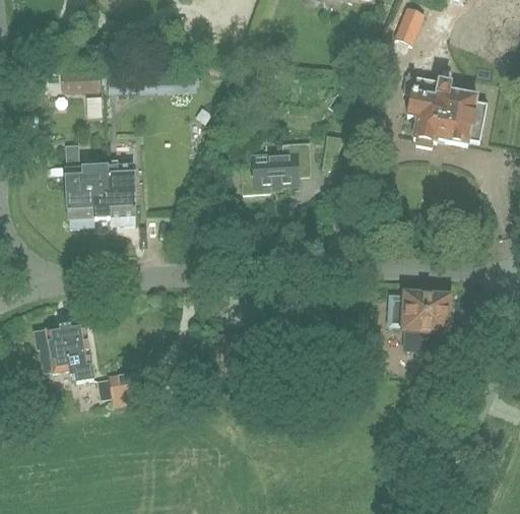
[(412,44),(425,12),(407,5),(395,37),(412,44)]
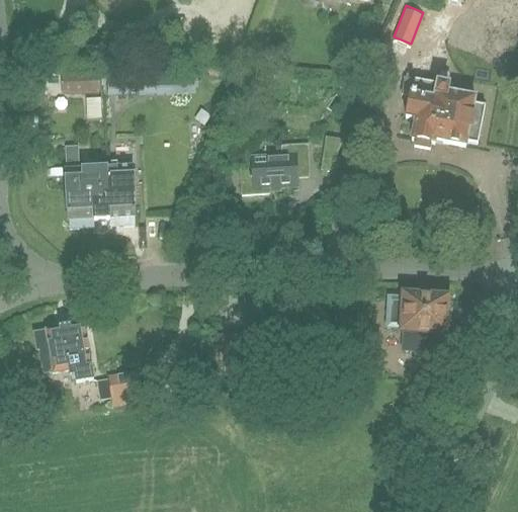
[(62,67),(63,90),(99,89),(98,66),(62,67)]
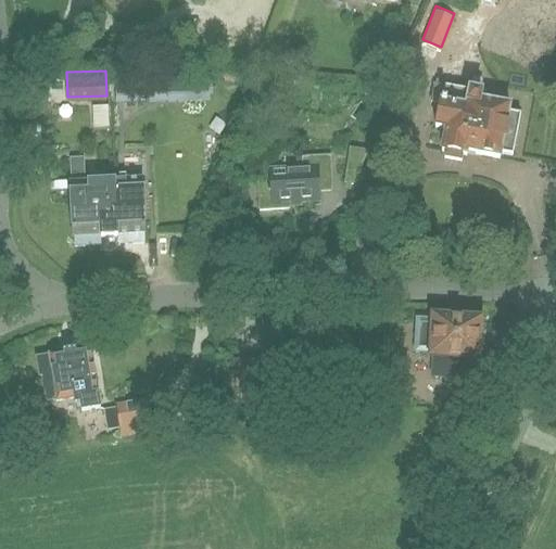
[(209,91),(209,71),(119,74),(119,94),(209,91)]
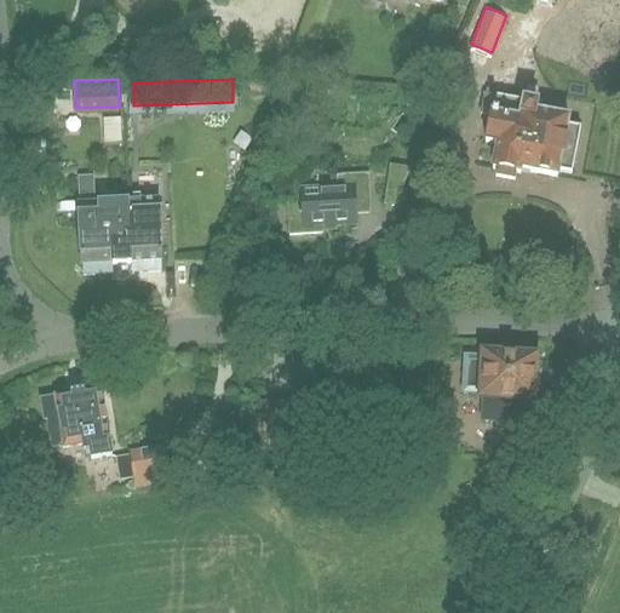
[(527,79),(524,95),(523,93),(523,96),(495,90),(495,91),(484,89),(481,107),(492,109),(486,136),(497,138),(492,162),(497,162),(495,170),(515,173),(516,167),(521,168),(521,164),(557,170),(558,164),(572,166),(580,120),(568,118),(569,112),(537,106),(538,97),(537,97),(539,81),(527,79)]
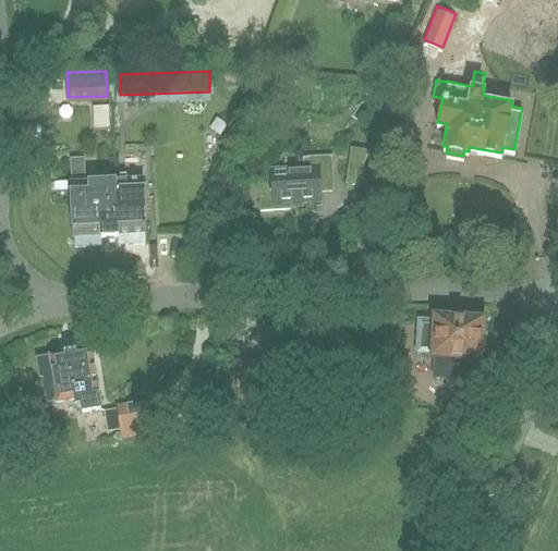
[(370,145),(351,143),(347,180),(360,179),(370,145)]
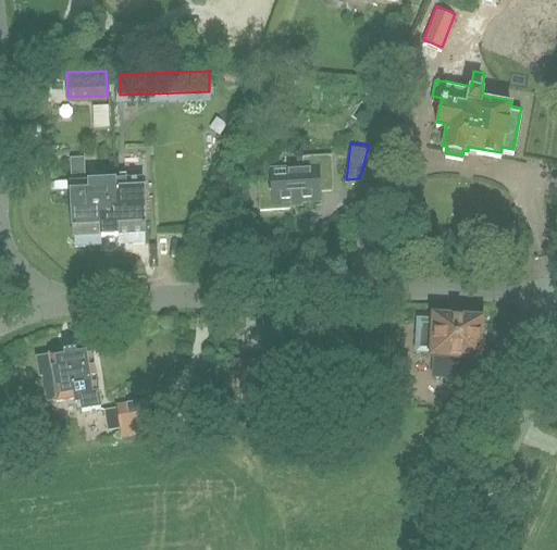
[(332,149),(302,150),(302,162),(271,164),(271,175),(258,176),(259,203),(292,202),(292,196),(320,194),(319,185),(334,185),(332,149)]
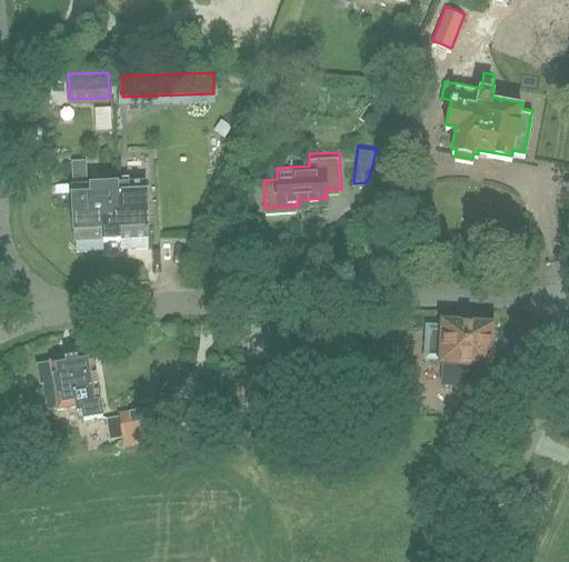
[(87,156),(71,156),(75,237),(76,237),(76,247),(102,246),(101,236),(100,198),(118,197),(117,180),(87,181),(87,156)]
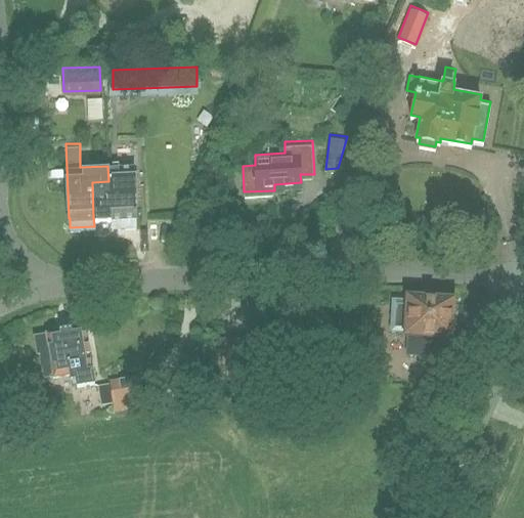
[(110,166),(107,166),(108,181),(92,182),(93,217),(112,216),(112,226),(137,225),(134,165),(115,166),(110,166)]
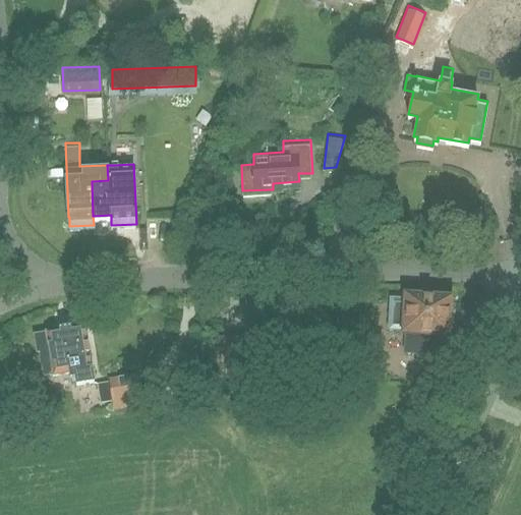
[(406,295),(391,295),(389,326),(404,326),(404,328),(406,329),(406,348),(453,351),(454,330),(448,330),(450,296),(406,293),(406,295)]
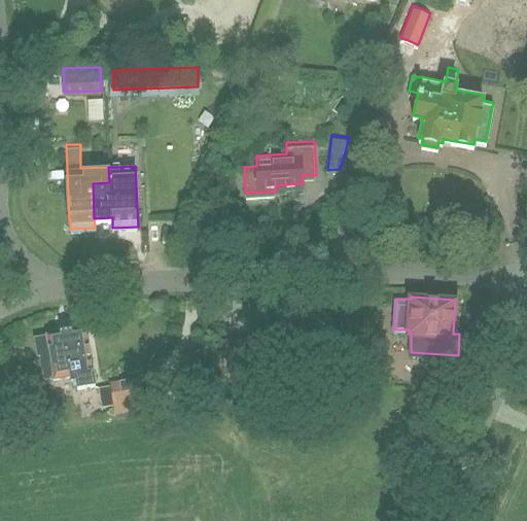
[(92,368),(83,324),(46,331),(46,333),(35,334),(37,350),(48,349),(54,375),(69,373),(71,379),(74,379),(75,385),(95,382),(93,368),(92,368)]
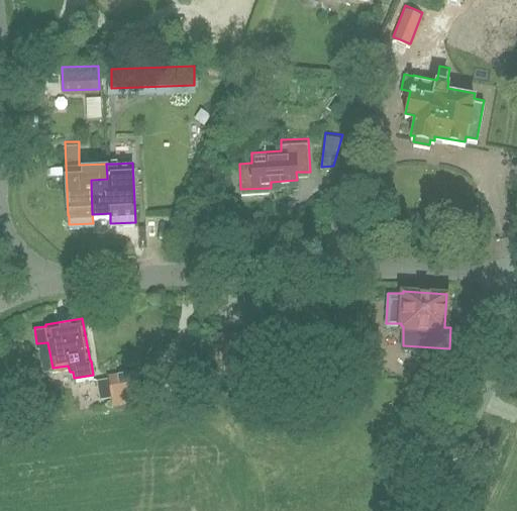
[(112,402),(140,397),(140,395),(151,393),(147,368),(135,370),(135,367),(107,372),(108,375),(96,377),(100,396),(111,394),(112,402)]
